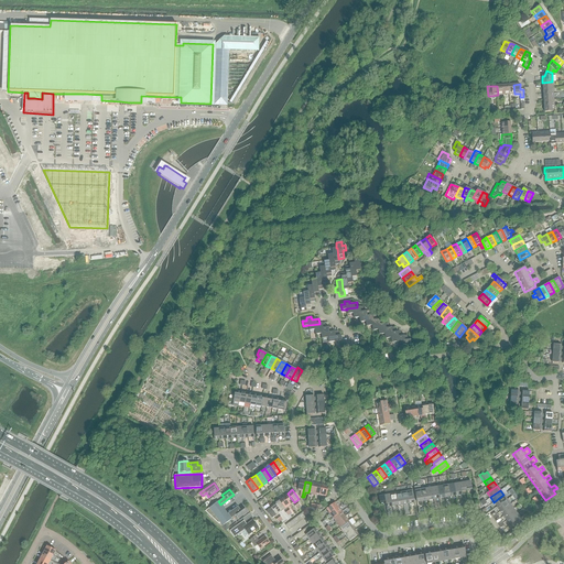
[(290,506),(294,502),(288,494),(283,497),(290,506)]
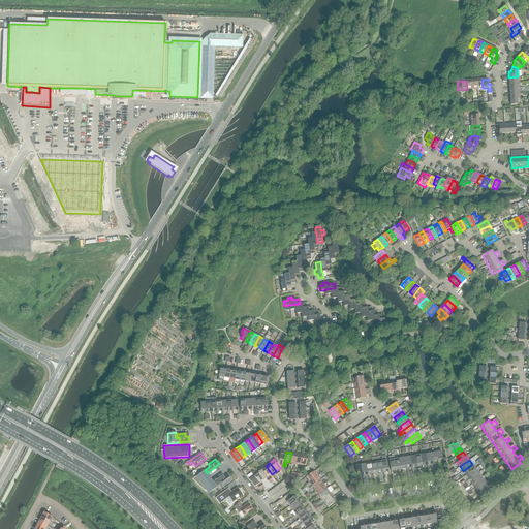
[(472,464),(463,471),(466,475),(475,469),(472,464)]
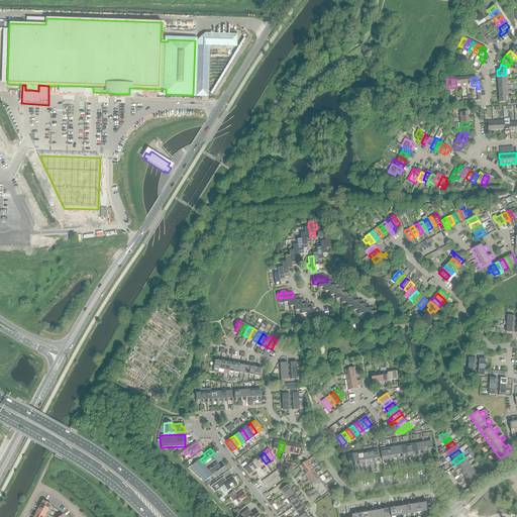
[(262,467),(266,463),(260,455),(255,458),(262,467)]
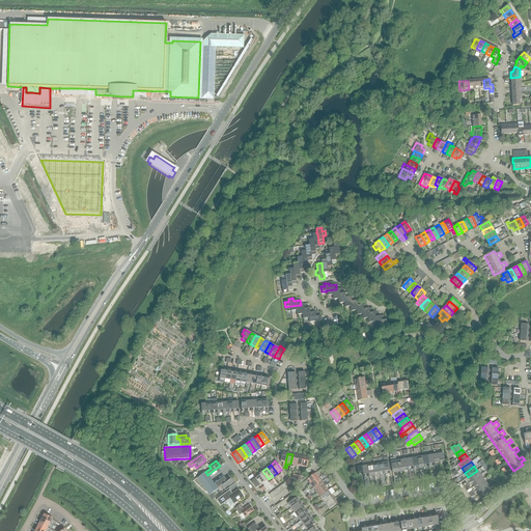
[(264,482),(269,479),(262,471),(258,474),(264,482)]
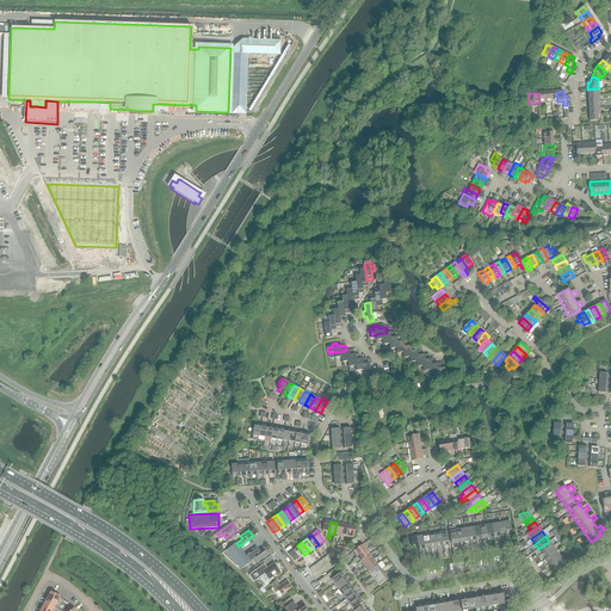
[(553,547),(549,542),(538,549),(542,554),(553,547)]
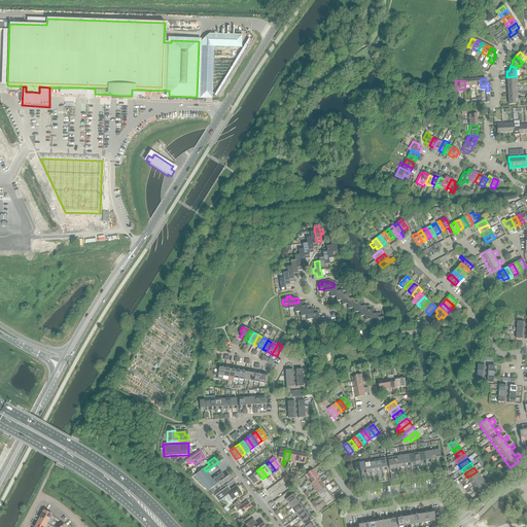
[(204,489),(205,488),(210,495),(214,493),(211,489),(216,485),(204,468),(196,475),(191,478),(204,489)]
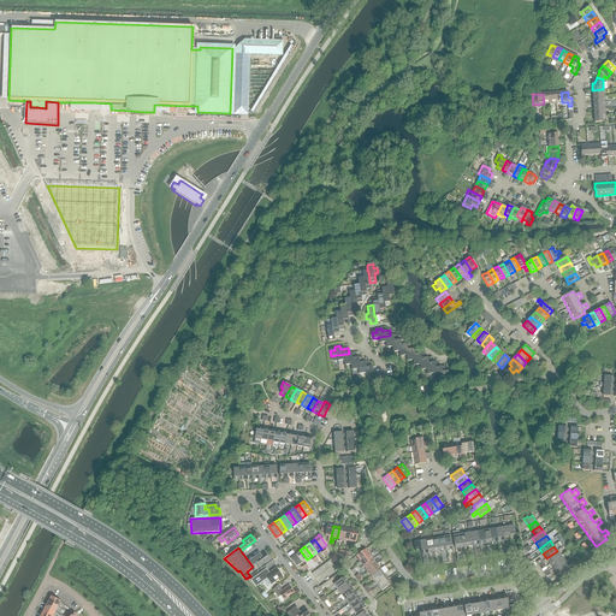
[(360,561),(369,554),(366,549),(356,556),(360,561)]
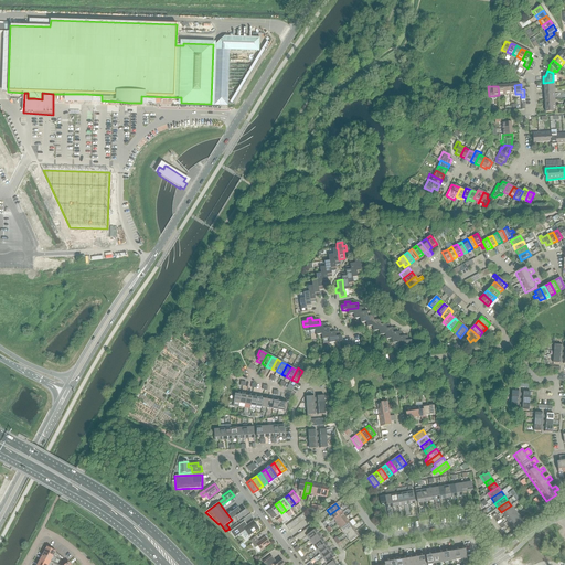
[(281,513),(275,504),(270,508),(277,516),(281,513)]
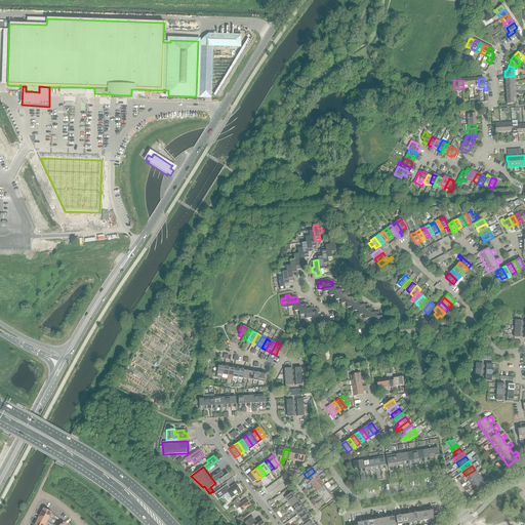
[(475,470),(466,476),(469,480),(478,474),(475,470)]
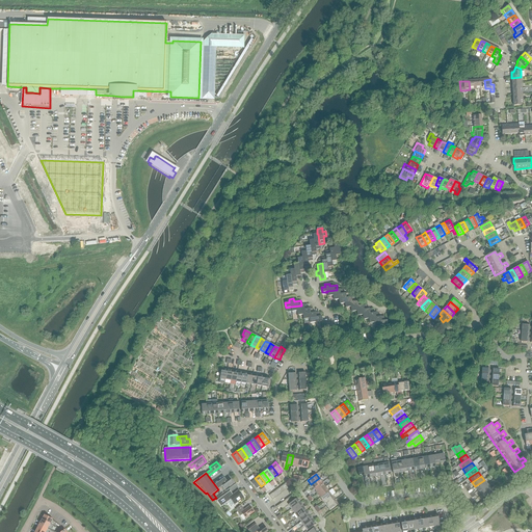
[(214,484),(217,488),(222,485),(224,488),(233,483),(229,477),(224,480),(223,478),(214,484)]
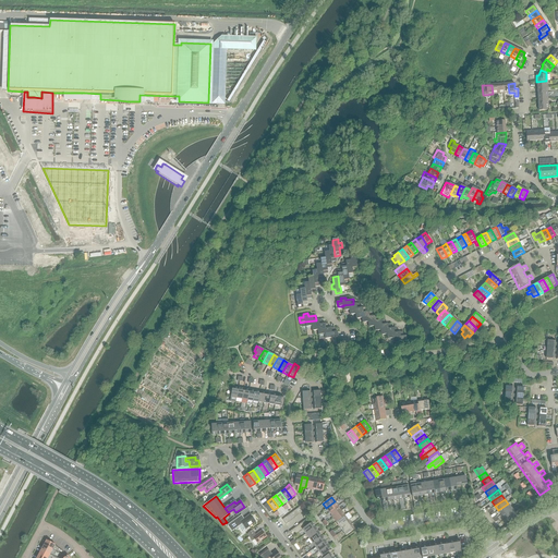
[(268,513),(274,510),(267,501),(263,505),(268,513)]
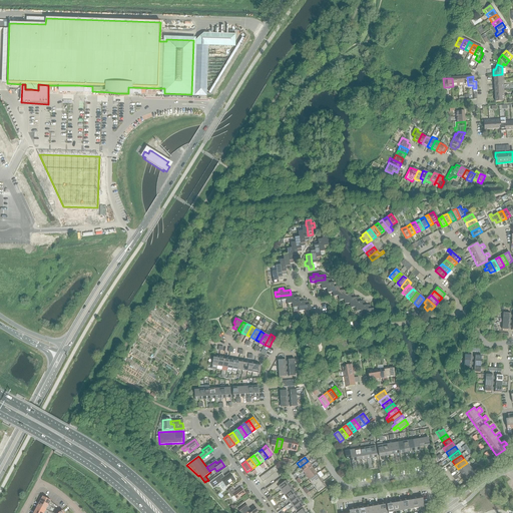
[(300,467),(303,472),(311,466),(308,461),(300,467)]
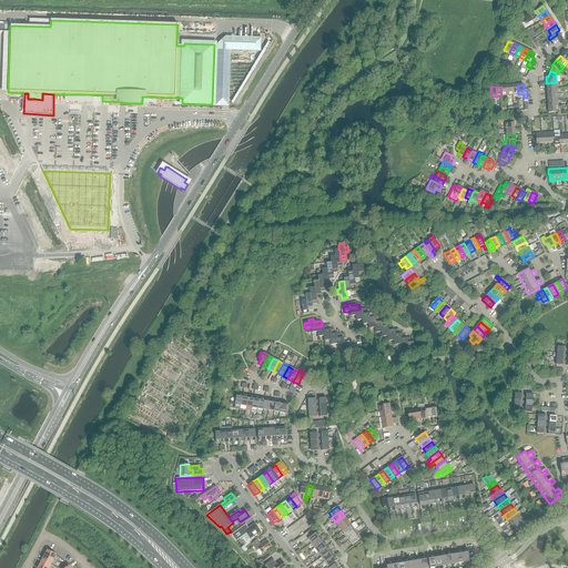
[(520,517),(517,513),(507,519),(510,524),(520,517)]
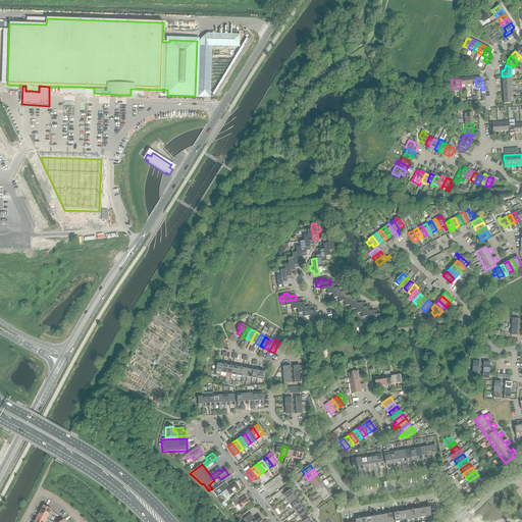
[(319,478),(316,474),(308,480),(311,484),(319,478)]
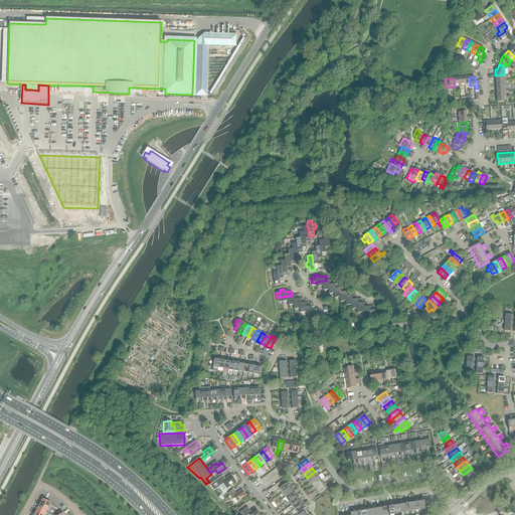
[(475,473),(472,469),(463,475),(466,480),(469,478),(469,477),(475,473)]
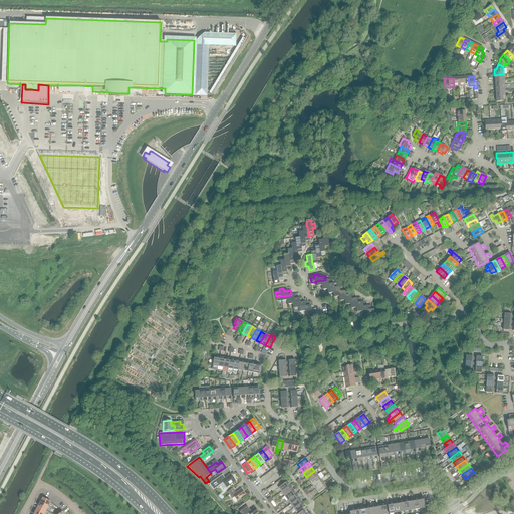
[(306,477),(309,481),(317,475),(314,471),(306,477)]
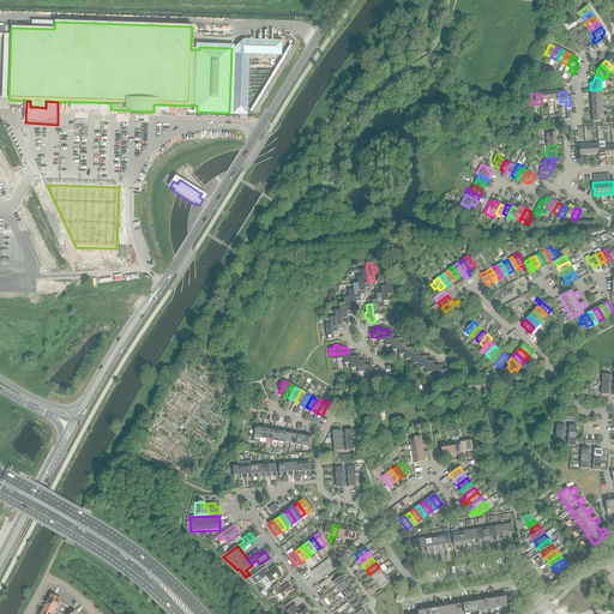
[(559,569),(559,570),(563,575),(570,570),(566,564),(559,569)]
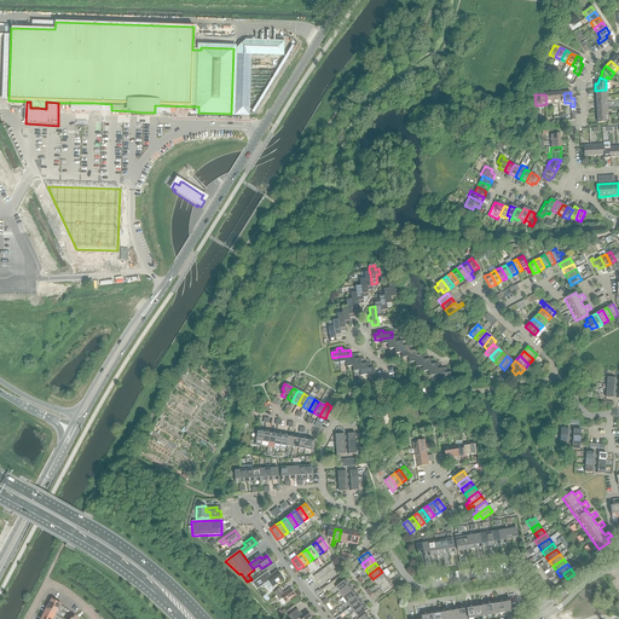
[(267,571),(252,583),(256,590),(268,582),(272,588),(283,579),(277,571),(271,576),(267,571)]
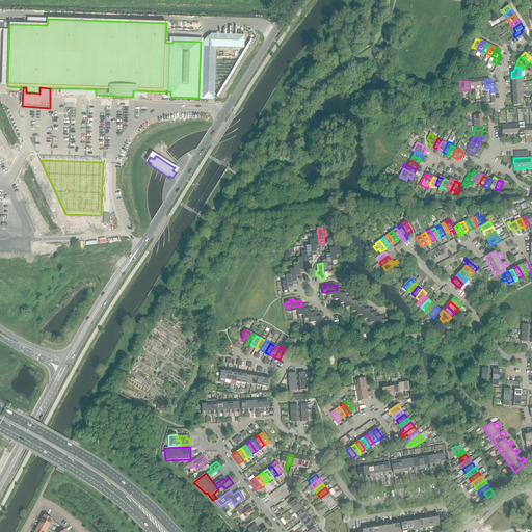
[(331,496),(328,491),(320,498),(323,502),(331,496)]
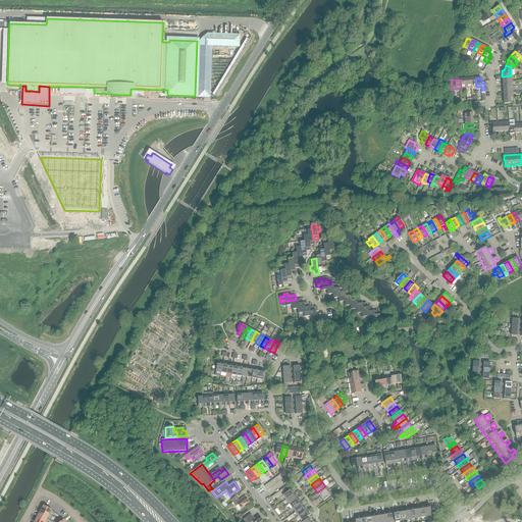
[(317,492),(320,497),(328,490),(325,486),(317,492)]
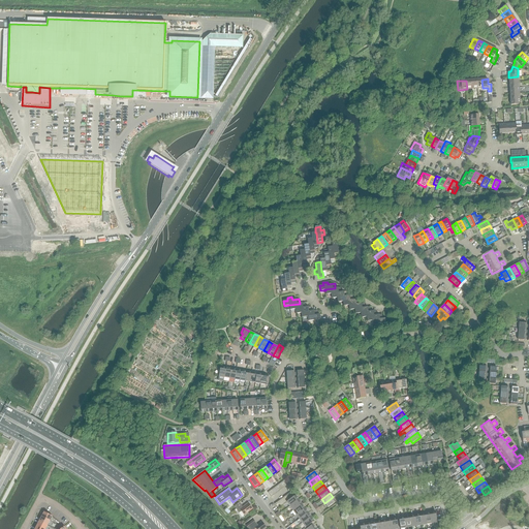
[(289,506),(299,500),(296,495),(292,497),(290,499),(287,501),(286,502),(289,506)]
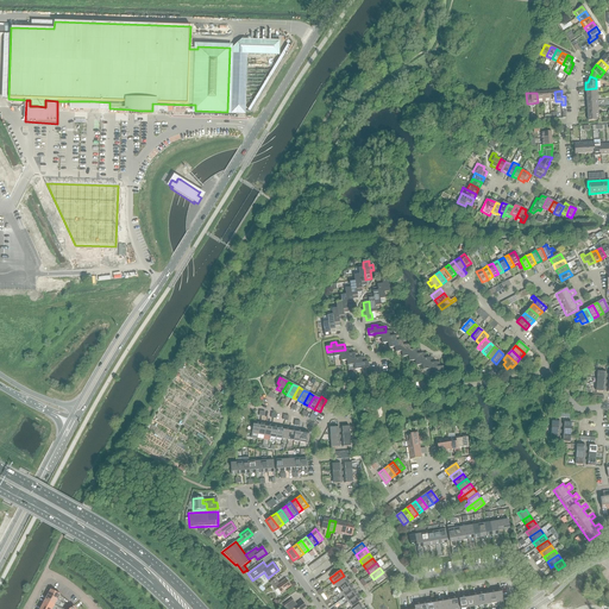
[(387,577),(383,572),(374,579),(377,584),(387,577)]
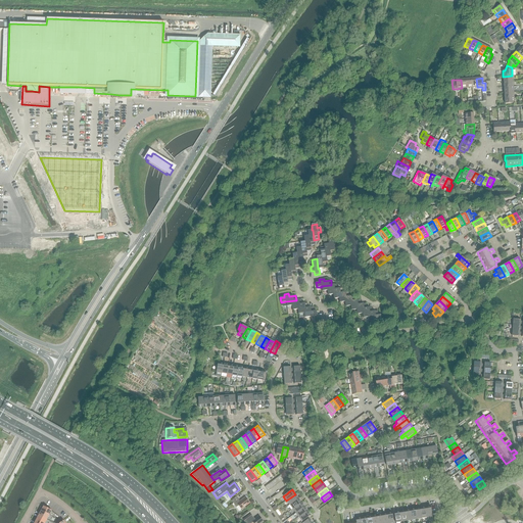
[(298,498),(295,494),(286,501),(289,505),(298,498)]
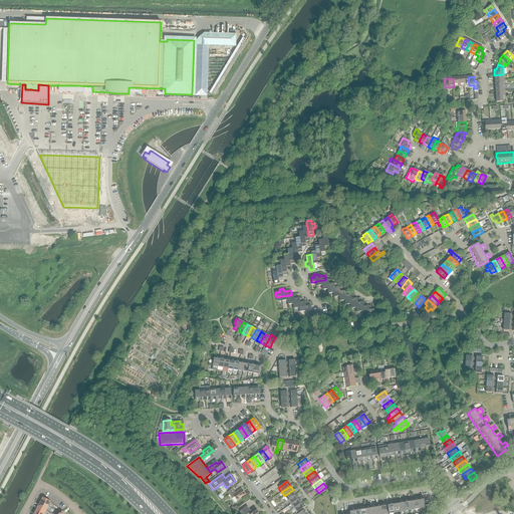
[(233,488),(227,492),(232,499),(234,497),(237,501),(245,495),(241,489),(236,493),(233,488)]
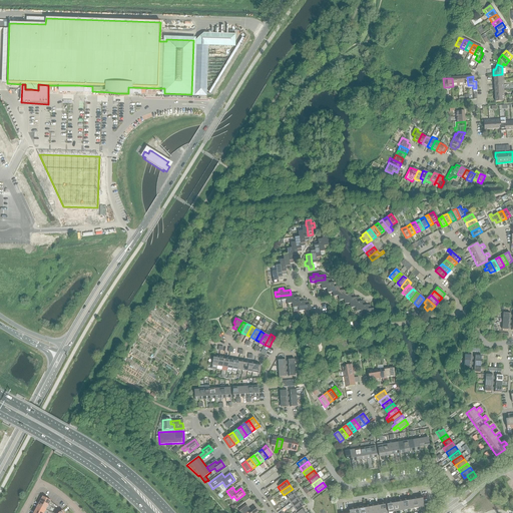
[(296,493),(293,489),(284,495),(287,499),(296,493)]
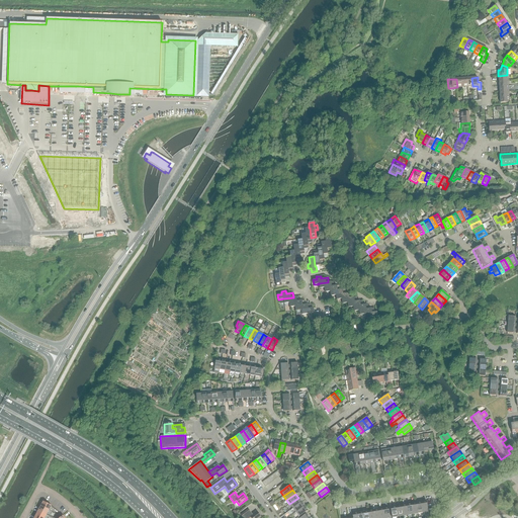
[(301,502),(298,498),(289,504),(292,508),(301,502)]
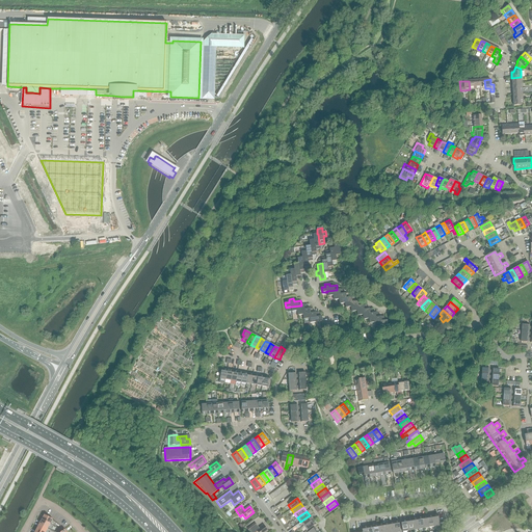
[(50,524),(52,520),(44,515),(42,520),(50,524)]
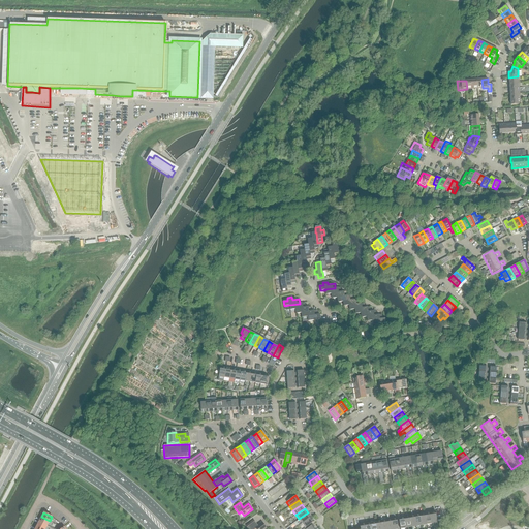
[(308,512),(299,519),(302,523),(311,517),(308,512)]
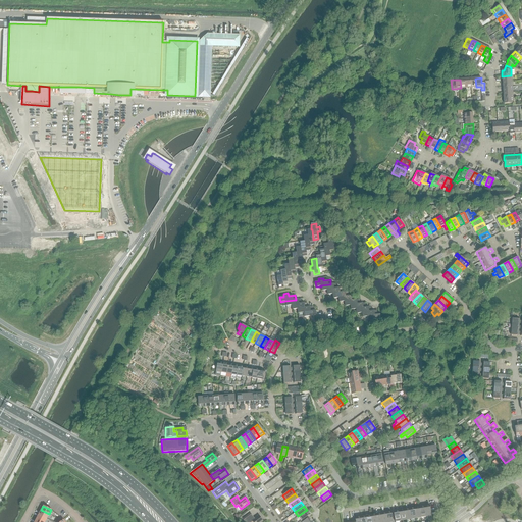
[(39,514),(47,519),(49,514),(41,510),(39,514)]
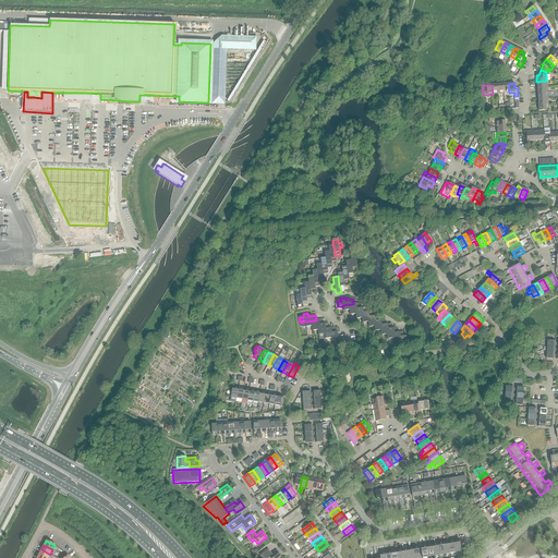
[(331,549),(328,545),(318,552),(322,557),(331,549)]
